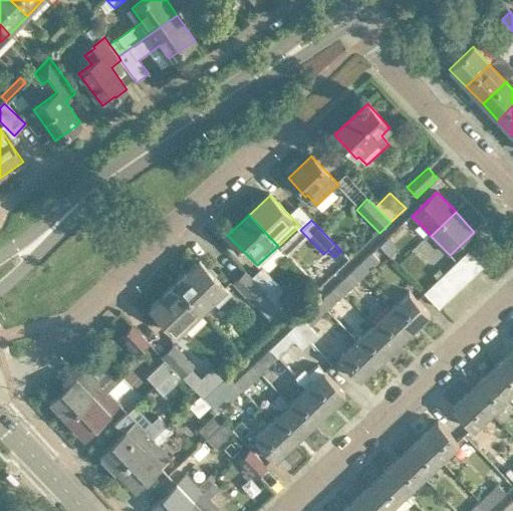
[(468,252),(459,260),(474,276),(483,268),(468,252)]
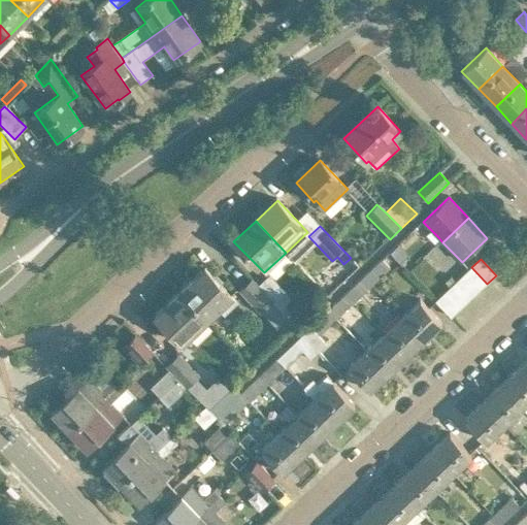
[(382,261),(364,277),(373,286),(390,269),(382,261)]
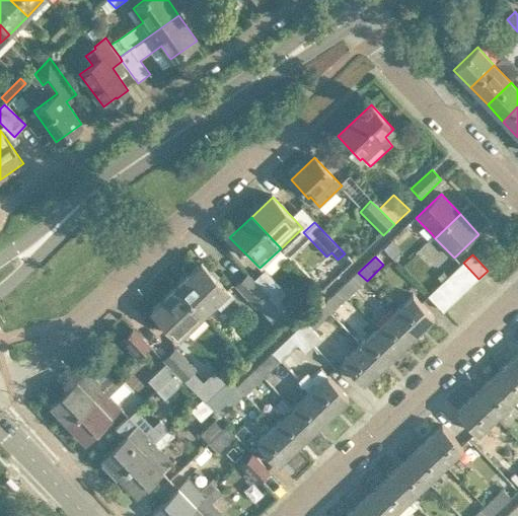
[(478,279),(463,263),(455,272),(470,288),(478,279)]
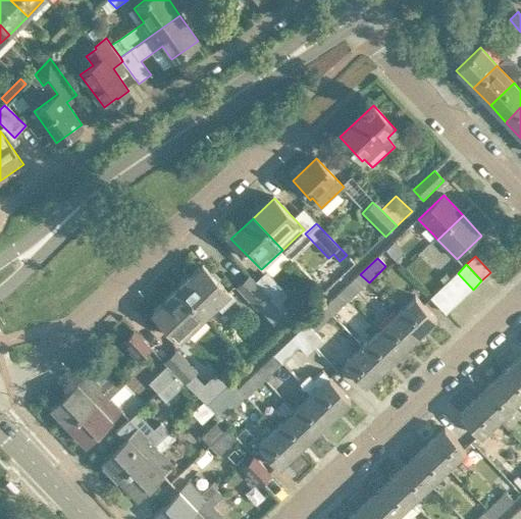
[(221,311),(235,299),(203,265),(177,289),(204,316),(215,305),(221,311)]
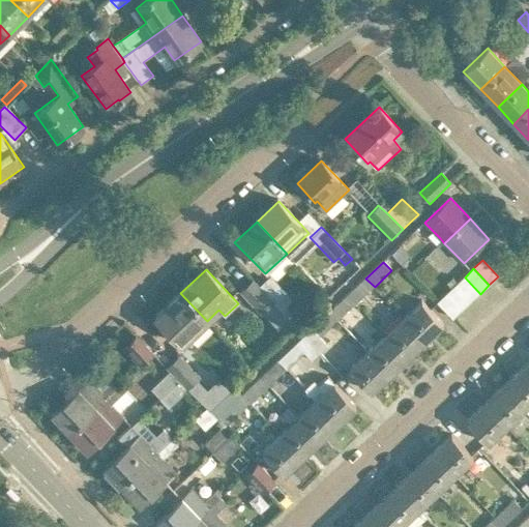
[(269,275),(258,286),(258,287),(272,302),(273,301),(282,310),(292,300),(269,275)]
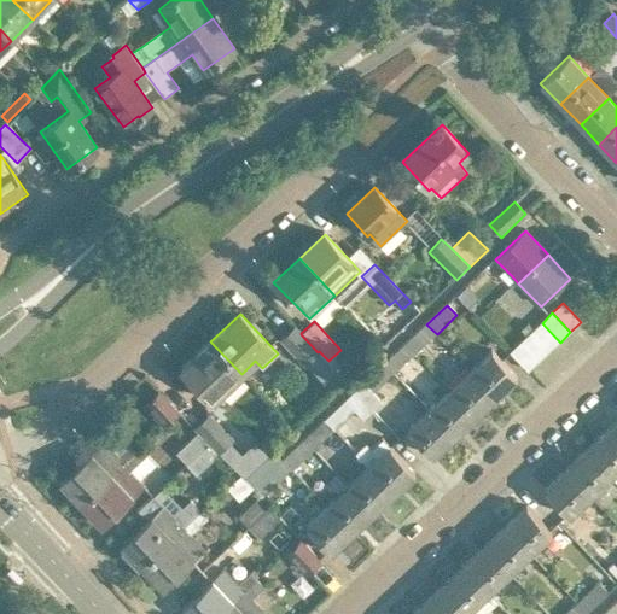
[(529,323),(521,331),(527,337),(531,333),(534,331),(529,323)]
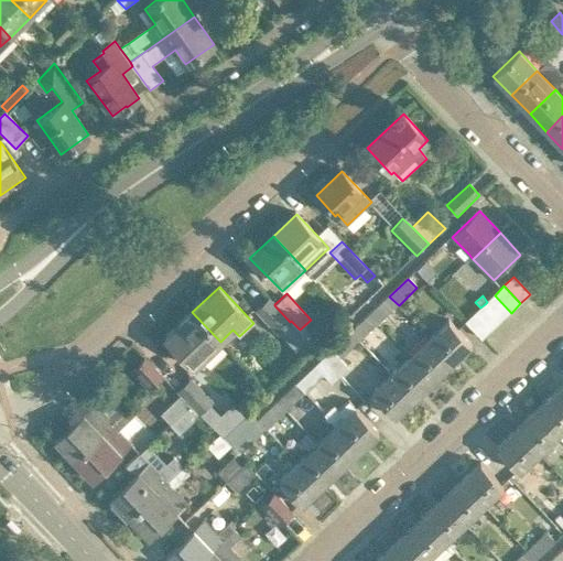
[(495,295),(487,302),(485,304),(501,322),(511,313),(495,295)]
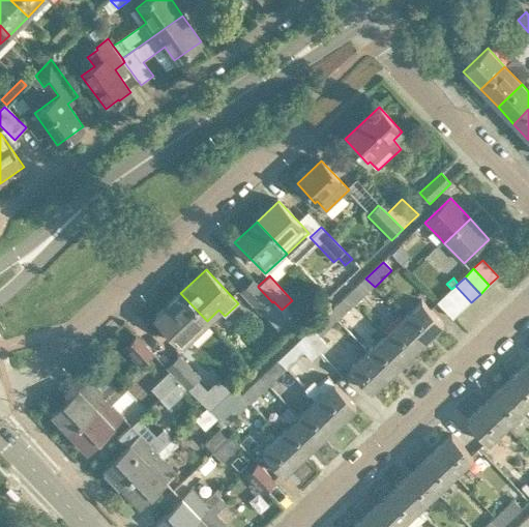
[(375,287),(365,279),(348,295),(356,304),(363,297),(373,305),(377,300),(387,310),(391,305),(374,288),(375,287)]
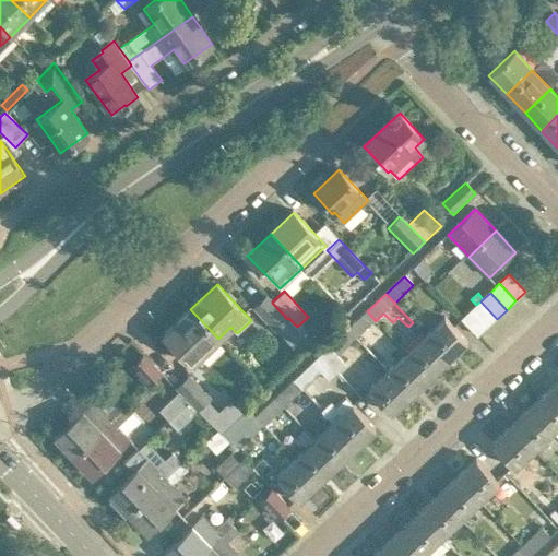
[(266,295),(253,307),(275,331),(287,319),(272,303),(272,302),(266,295)]
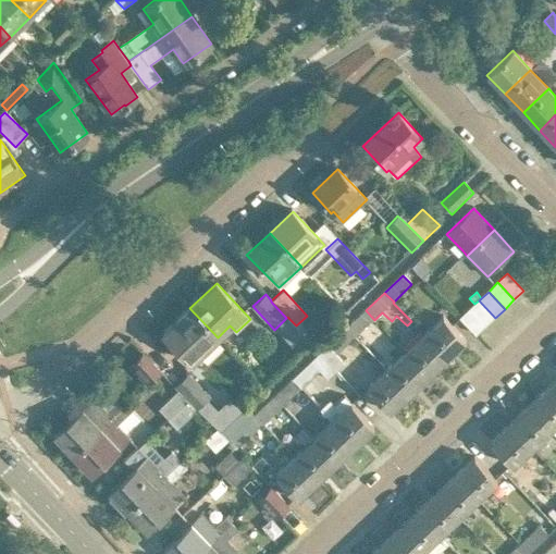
[(495,318),(479,300),(474,304),(469,309),(485,327),(495,318)]
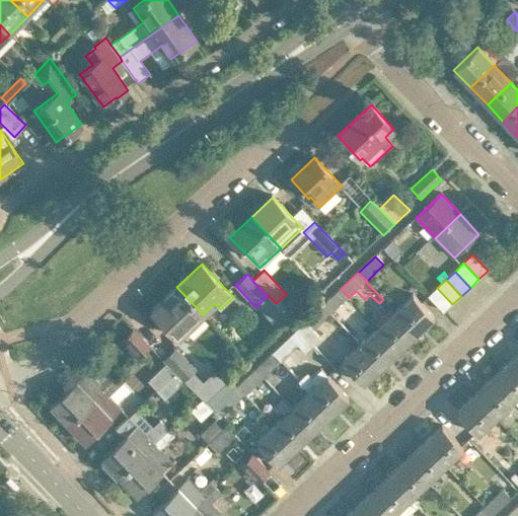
[(152,311),(177,338),(203,314),(176,287),(152,311)]
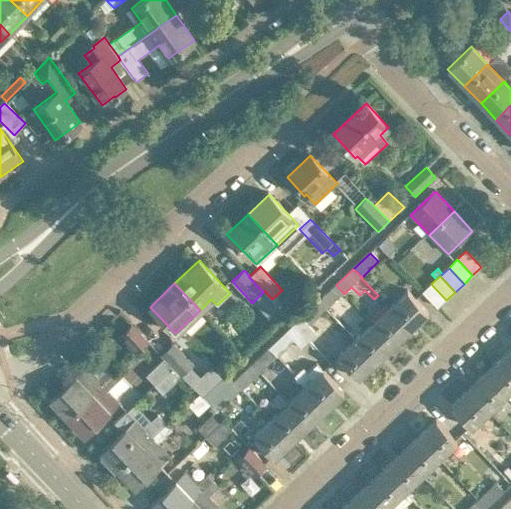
[(438,308),(446,300),(431,284),(422,292),(438,308)]
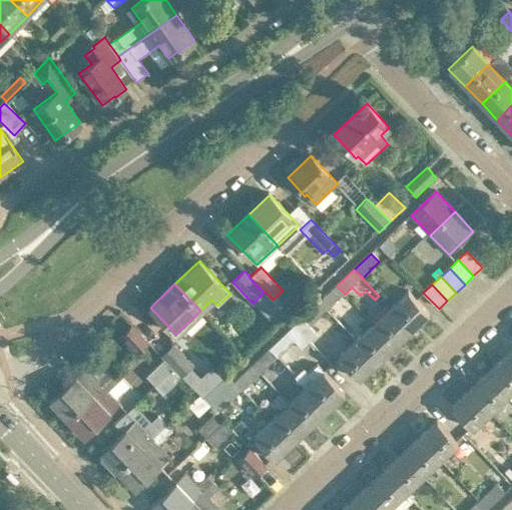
[(345,295),(337,286),(319,303),(327,311),(345,295)]
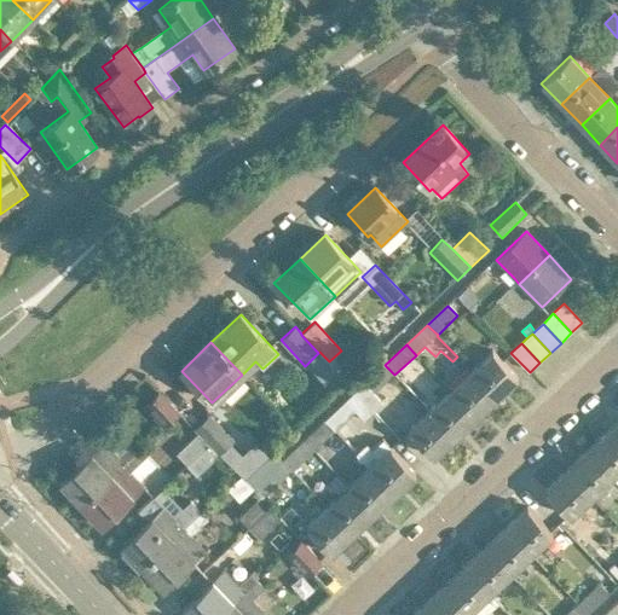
[(518,378),(492,352),(472,371),(497,398),(518,378)]
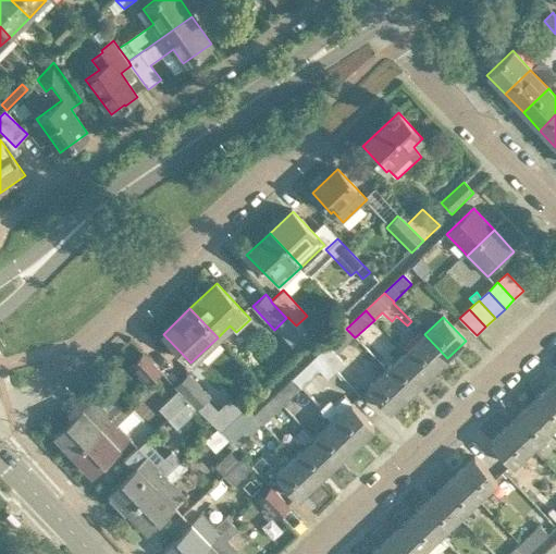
[(355,337),(346,329),(320,354),(337,372),(345,365),(336,355),(355,337)]
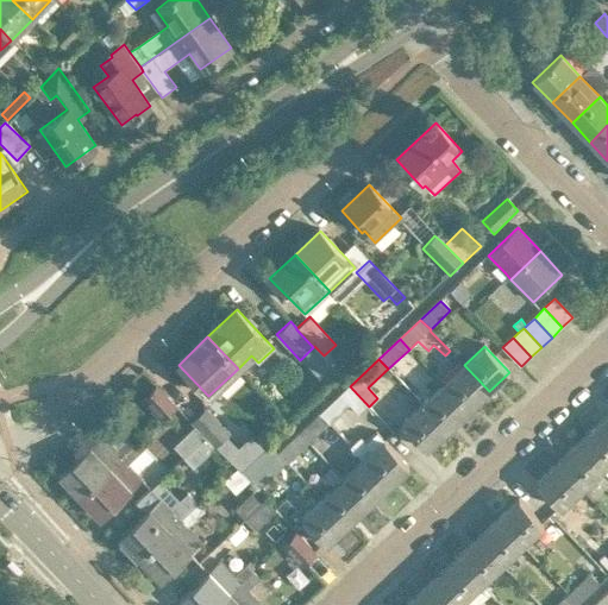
[(464,365),(443,385),(468,411),(489,391),(464,365)]
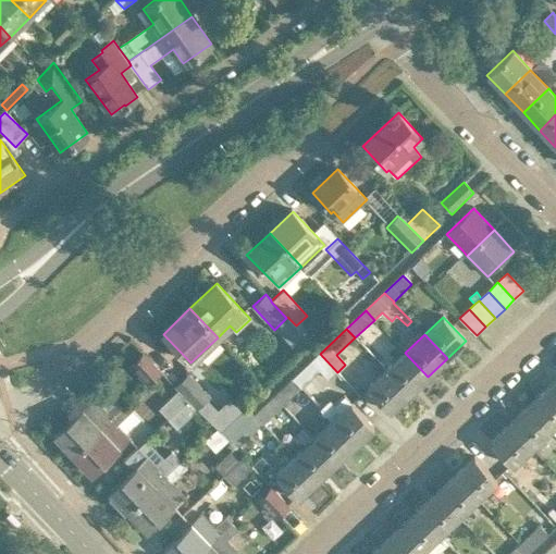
[(386,370),(409,394),(428,377),(405,353),(386,370)]
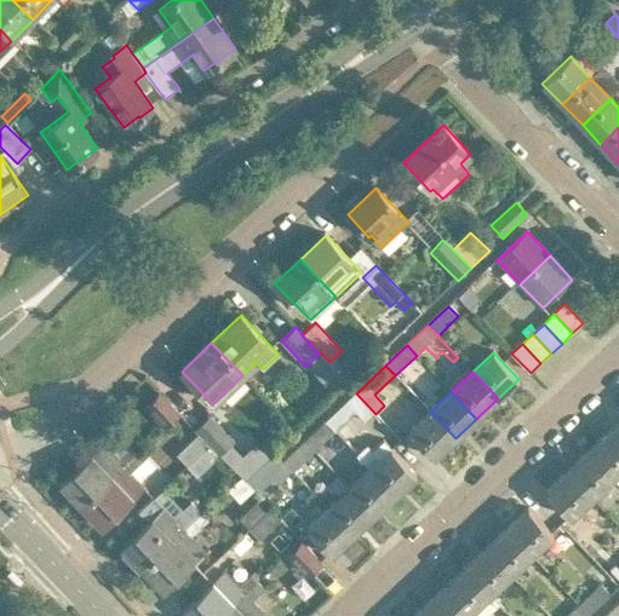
[(145,408),(165,429),(179,413),(160,393),(145,408)]
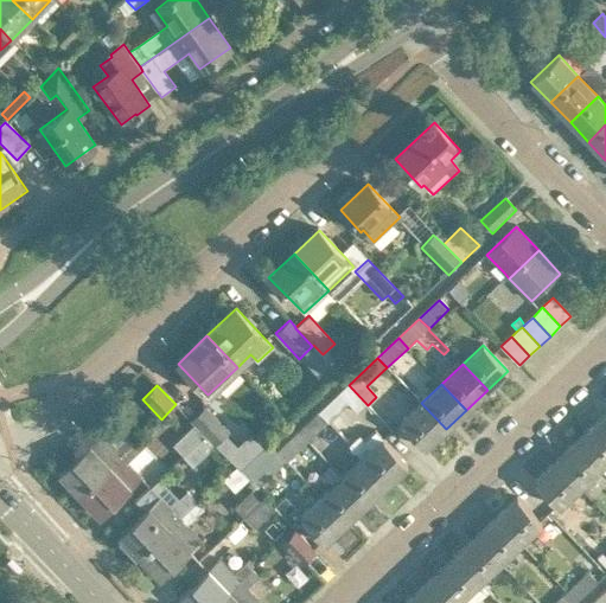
[(368,405),(349,385),(319,412),(330,424),(349,405),(358,414),(368,405)]
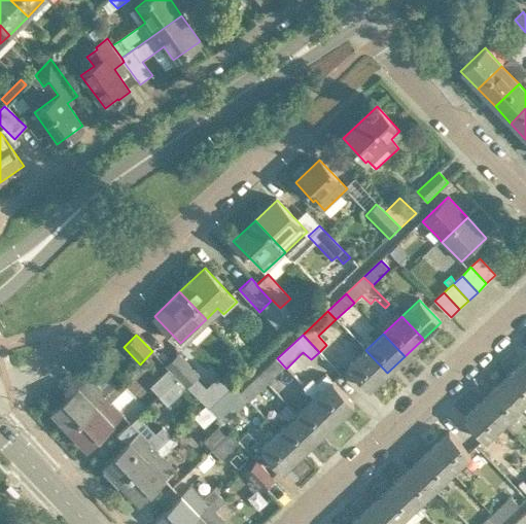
[(347,368),(369,390),(387,373),(365,350),(347,368)]
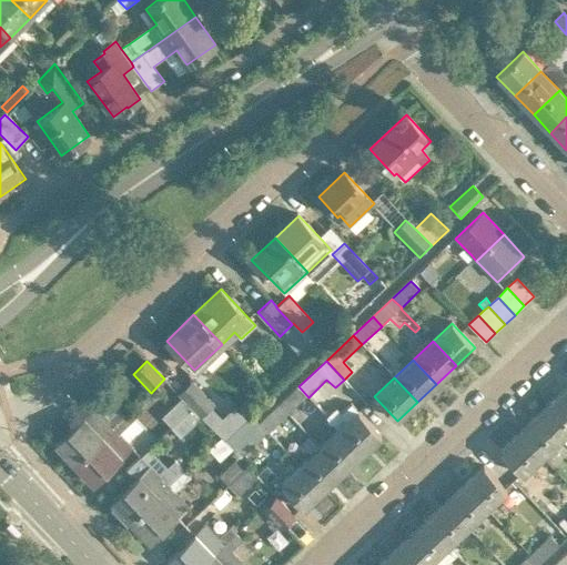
[(180,395),(183,397),(182,399),(192,409),(202,420),(215,406),(193,383),(180,395)]
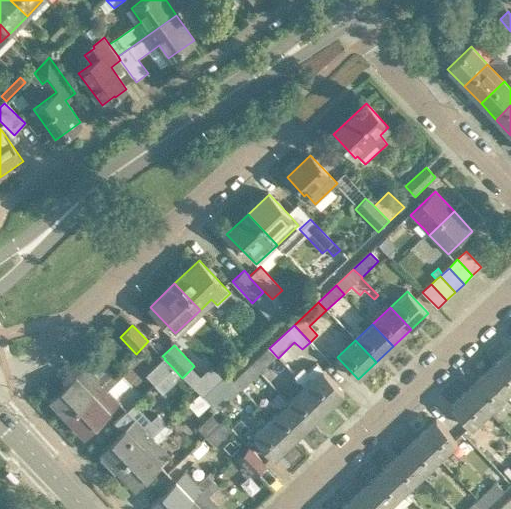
[(278,358),(269,348),(251,365),(260,375),(278,358)]
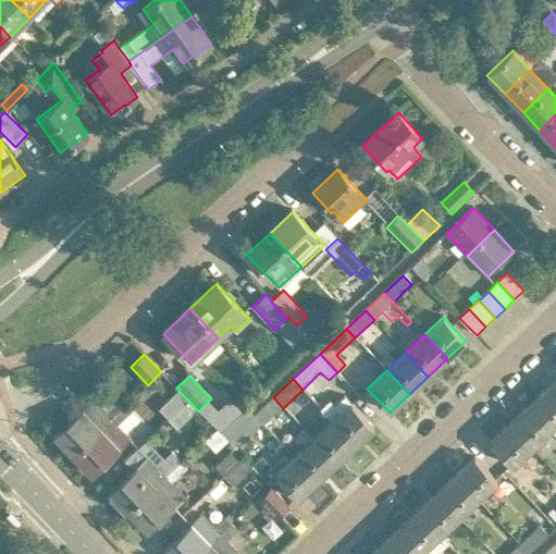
[(555,398),(547,390),(529,407),(552,431),(555,427),(555,398)]
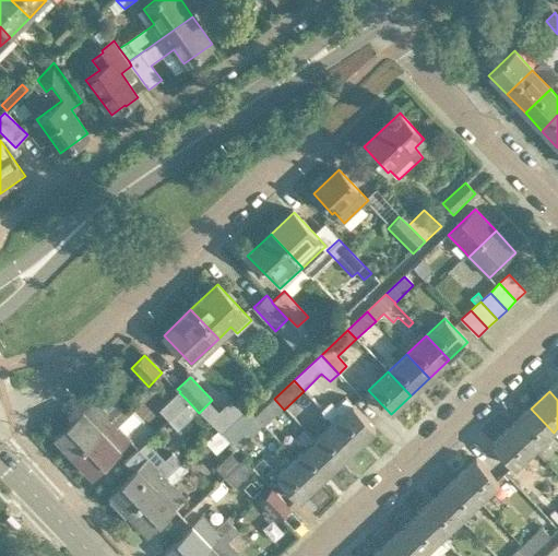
[(179,392),(159,412),(168,421),(189,402),(179,392)]
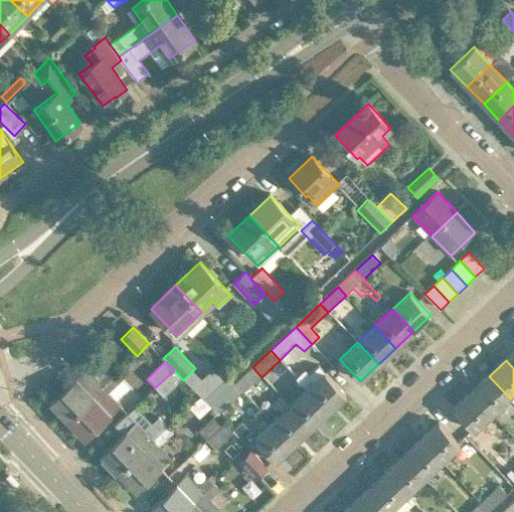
[(305,370),(296,378),(306,389),(307,389),(328,411),(346,395),(319,366),(309,375),(305,370)]
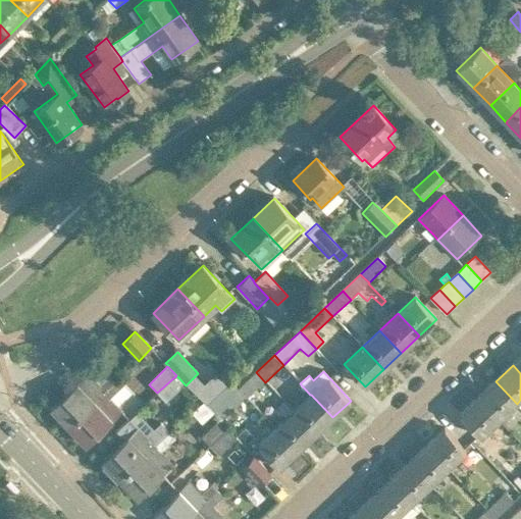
[(265,382),(256,372),(239,388),(248,399),(265,382)]
